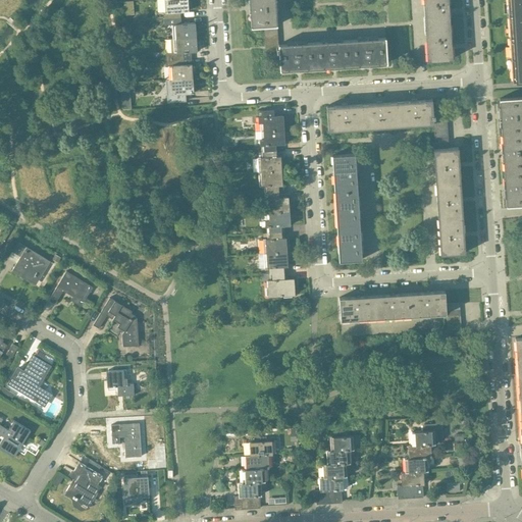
[(124,14),(134,14),(134,0),(133,0),(124,0),(124,14)]
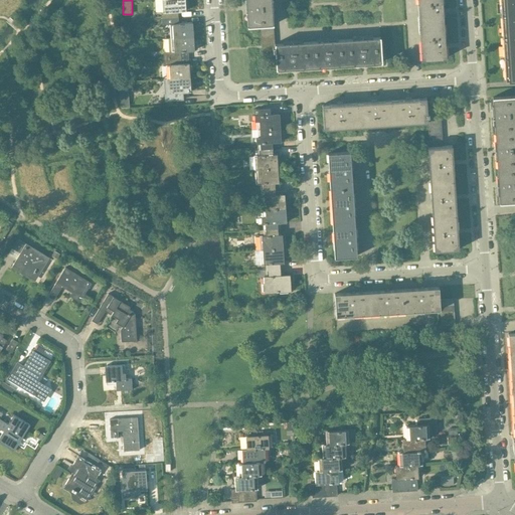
[(184,0),(160,0),(161,18),(178,17),(177,11),(185,11),(184,0)]
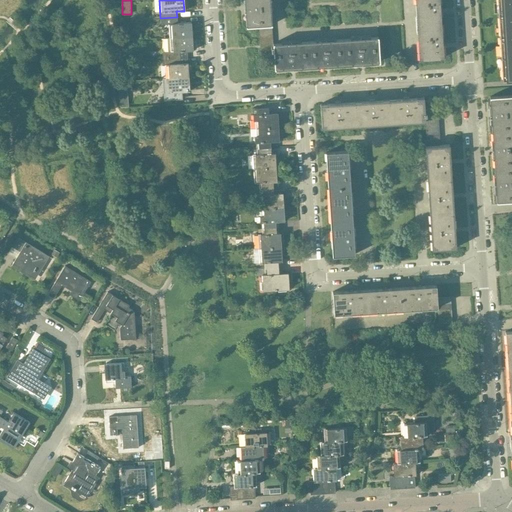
[(269,0),(244,0),(246,26),(258,26),(271,25),(269,0)]
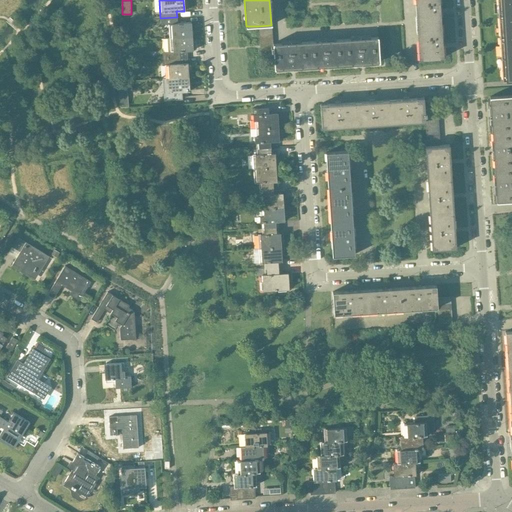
[(439,0),(415,0),(417,24),(441,22),(439,0)]
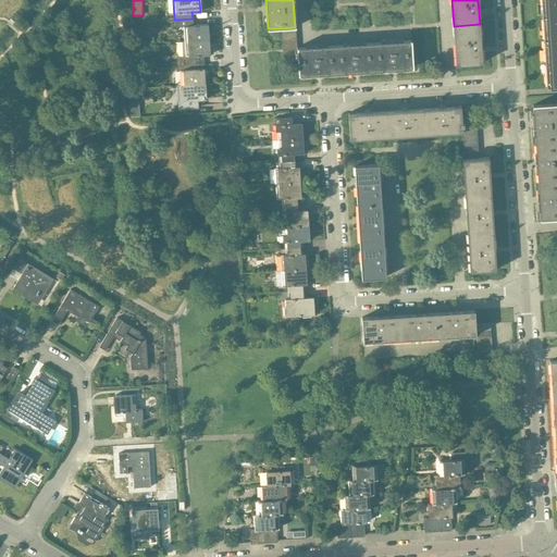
[(556,0),(540,0),(541,7),(545,7),(546,15),(542,15),(542,29),(547,29),(547,38),(543,38),(544,53),(548,53),(548,62),(544,62),(544,64),(549,64),(549,73),(545,73),(546,86),(556,85),(556,0)]
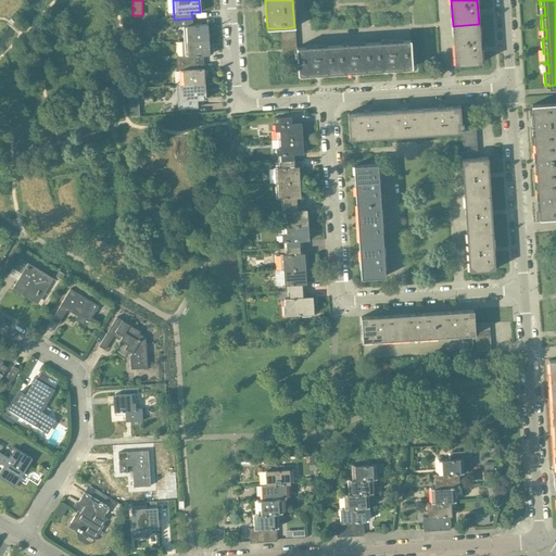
[(192,25),(192,19),(174,20),(175,27),(186,26),(187,40),(209,39),(207,24),(192,25)]
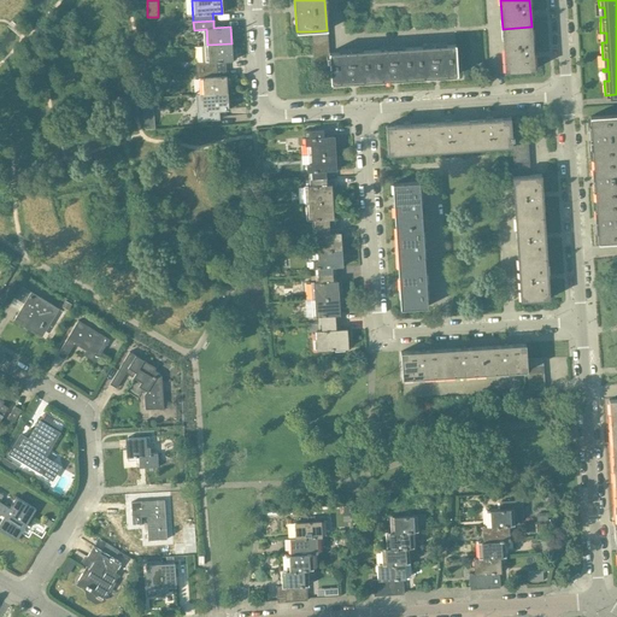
[(532,27),(503,29),(505,71),(534,69),(532,27)]
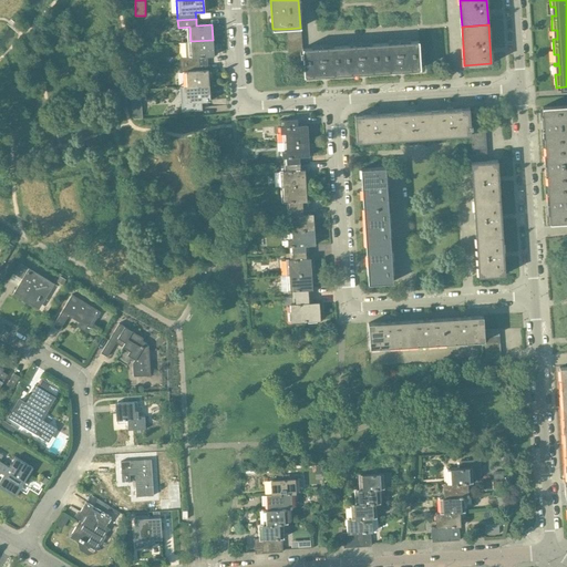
[(213,40),(191,41),(192,57),(179,58),(181,64),(198,63),(198,57),(214,55),(213,40)]
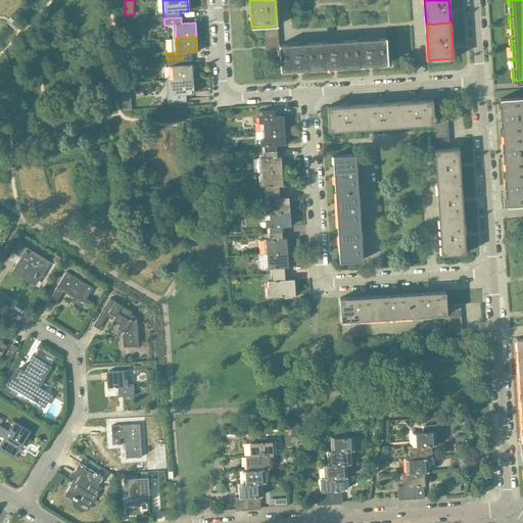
[(386,38),(350,40),(352,65),(387,63),(386,38)]
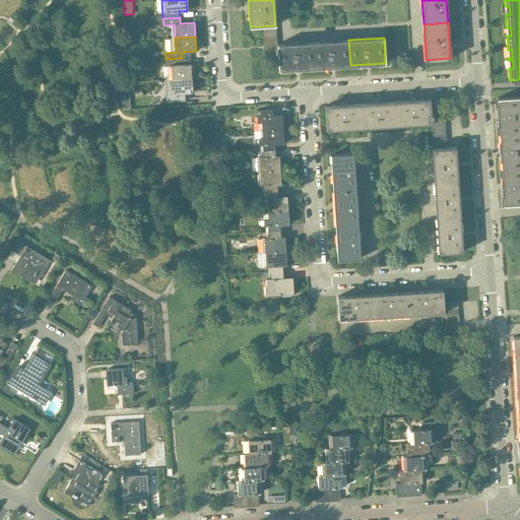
[(348,40),(313,42),(315,67),(350,65),(348,40)]
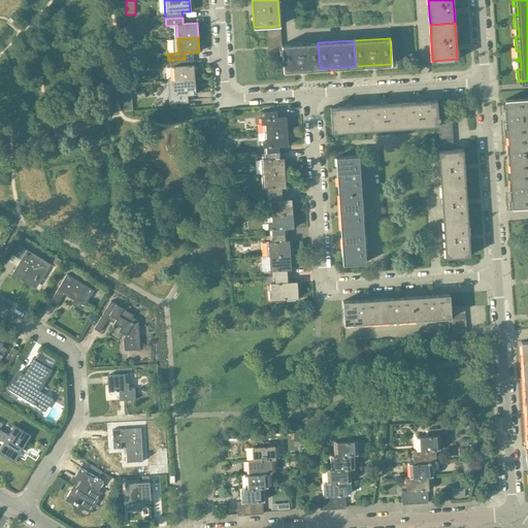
[(318,42),(282,45),(283,57),(283,71),(320,68),(318,42)]
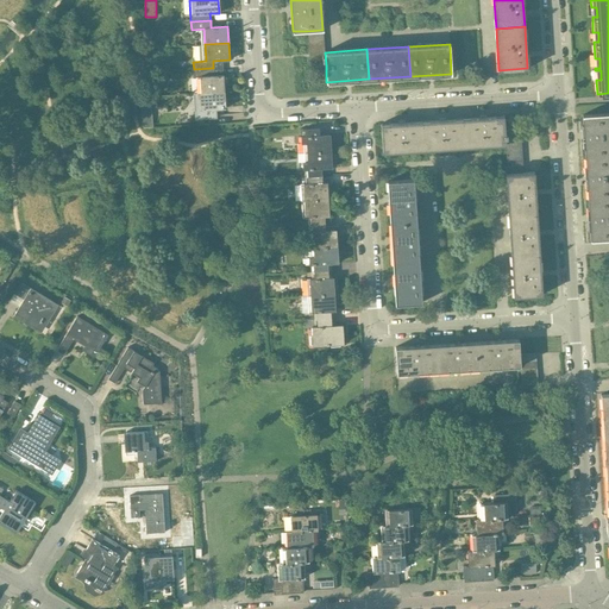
[(325,52),(309,54),(309,67),(326,66),(325,52)]
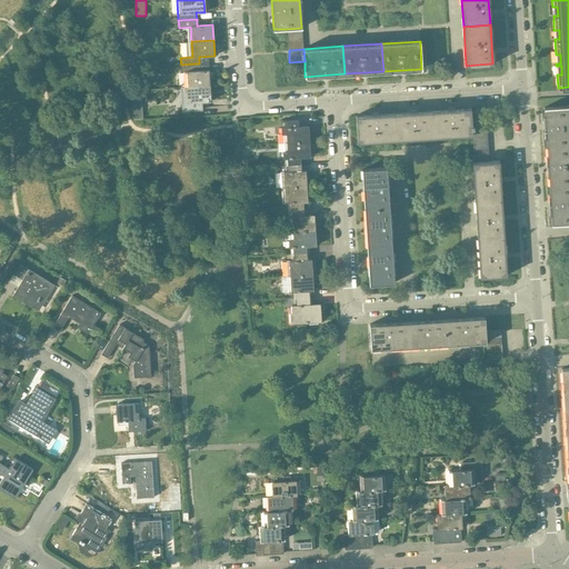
[(200,70),(199,63),(181,65),(181,72),(187,71),(187,87),(210,86),(209,70),(200,70)]
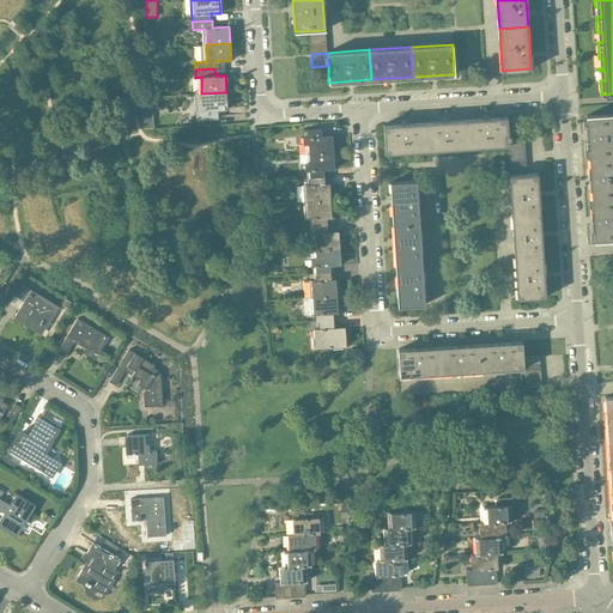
[(226,92),(201,93),(202,109),(198,110),(198,117),(216,116),(216,109),(228,109),(226,92)]
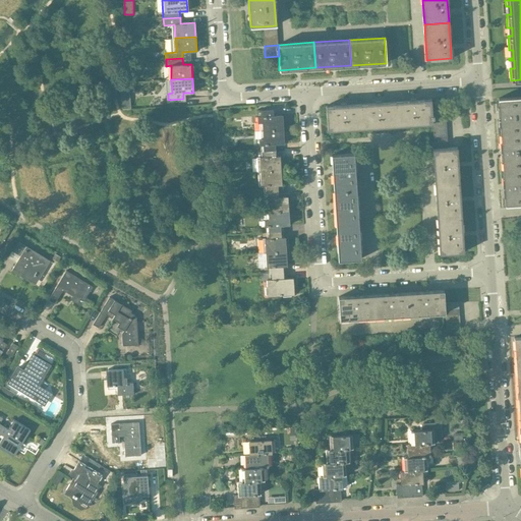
[(520,97),(498,99),(500,119),(500,124),(501,134),(520,132),(520,97)]
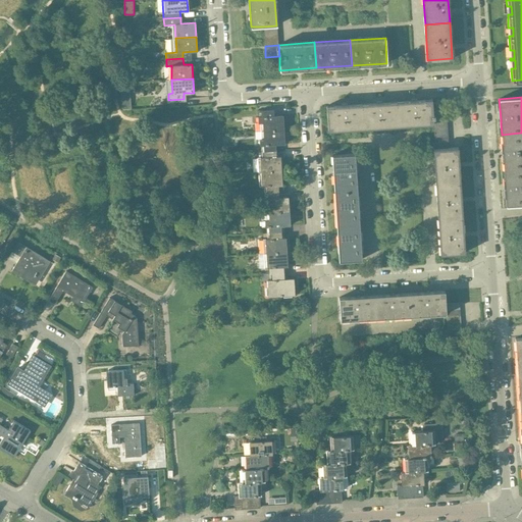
[(431,100),(416,101),(416,99),(411,100),(411,101),(397,102),(398,125),(433,123),(433,118),(434,118),(434,109),(432,109),(431,99),(431,100)]
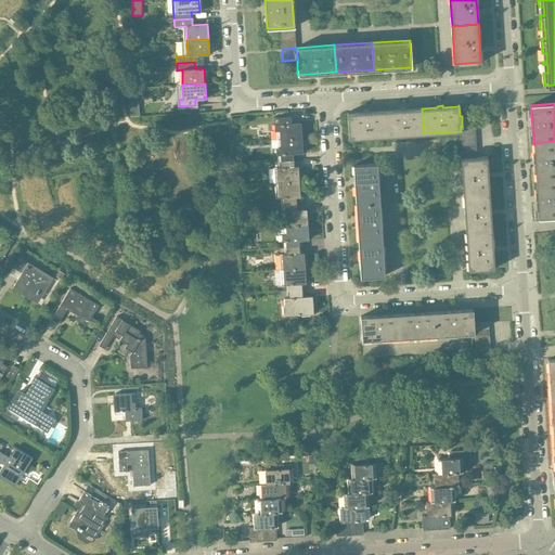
[(422,108),(407,110),(405,110),(405,107),(400,108),(400,110),(385,111),(386,137),(423,133),(422,108)]
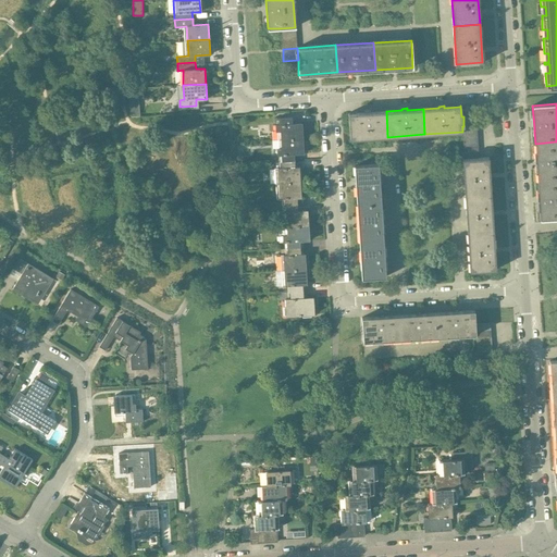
[(386,111),(371,112),(370,112),(370,111),(364,111),(364,112),(349,113),(348,113),(350,139),(387,137),(386,111)]
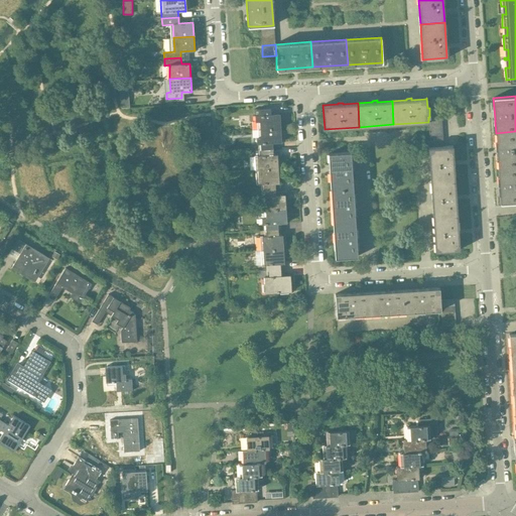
[(258,121),(258,130),(280,128),(279,114),(269,115),(269,109),(256,109),(256,115),(255,115),(255,121),(258,121)]
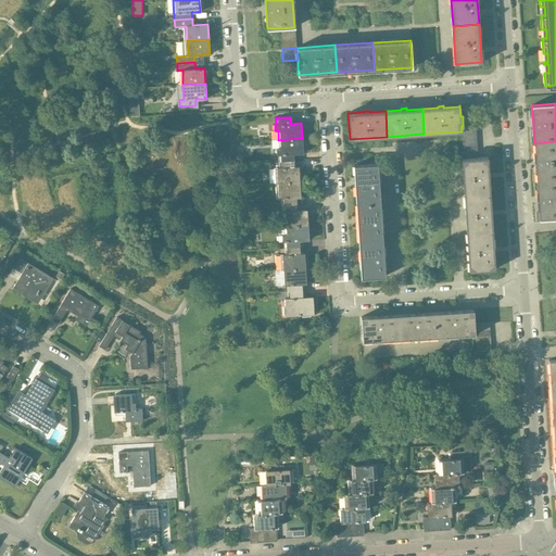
[(302,138),(278,140),(278,148),(276,149),(276,154),(278,154),(278,162),(292,161),(292,154),(303,153),(302,138)]
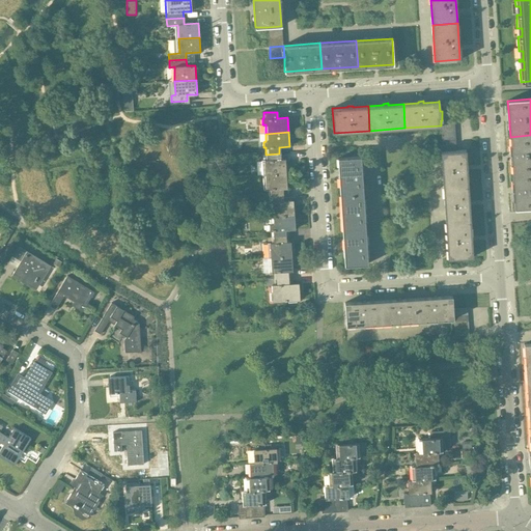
[(530,135),(510,137),(512,172),(530,171),(530,135)]
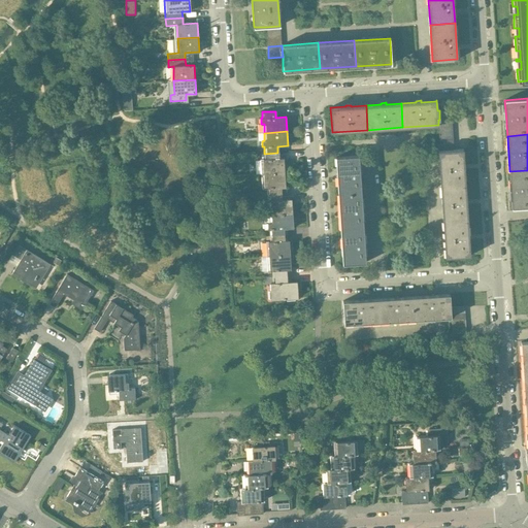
[(463,149),(454,150),(440,151),(438,151),(440,187),(454,186),(465,185),(464,170),(465,169),(465,165),(464,165),(463,150),(463,149)]
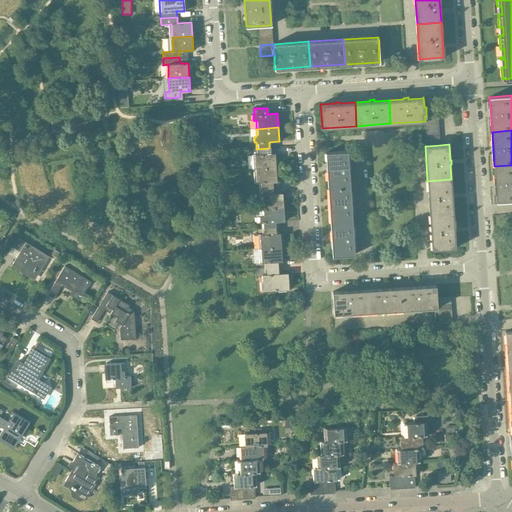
[(276,167),(275,153),(270,154),(269,148),(256,149),(257,154),(247,155),(248,169),(253,169),(276,167)]
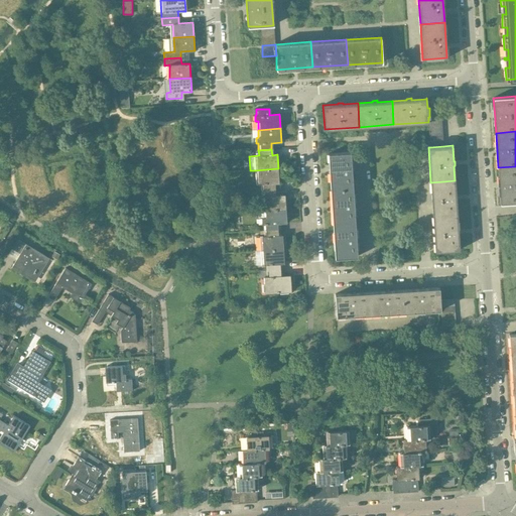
[(329,154),(330,168),(331,188),(340,188),(353,187),(351,153),(351,152),(329,153),(329,154)]
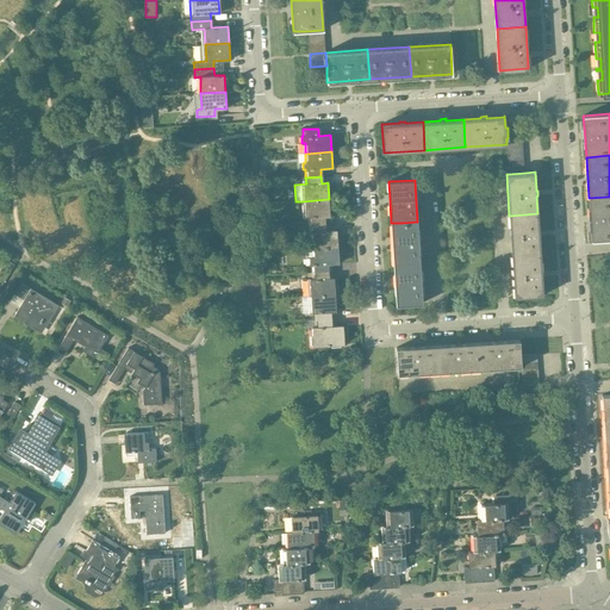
[(609,197),(589,198),(591,240),(609,238),(609,197)]
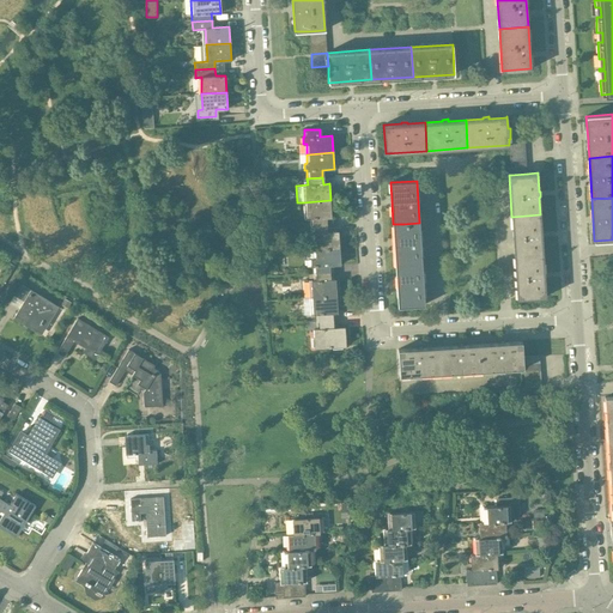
[(331,200),(303,202),(304,218),(309,218),(310,225),(326,225),(325,218),(331,217),(331,200)]
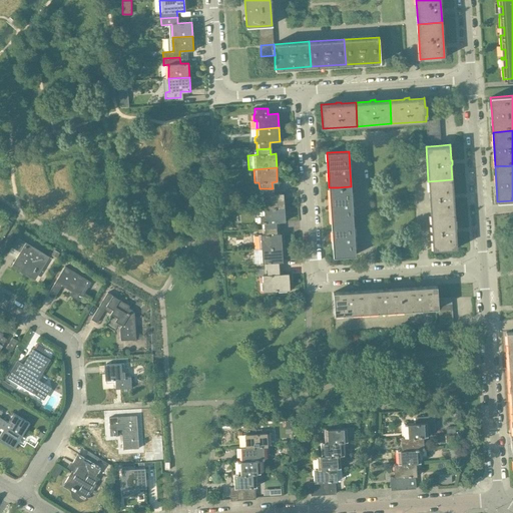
[(452,179),(441,180),(428,181),(431,215),(443,214),(454,213),(453,199),(454,199),(454,194),(453,194),(452,179)]
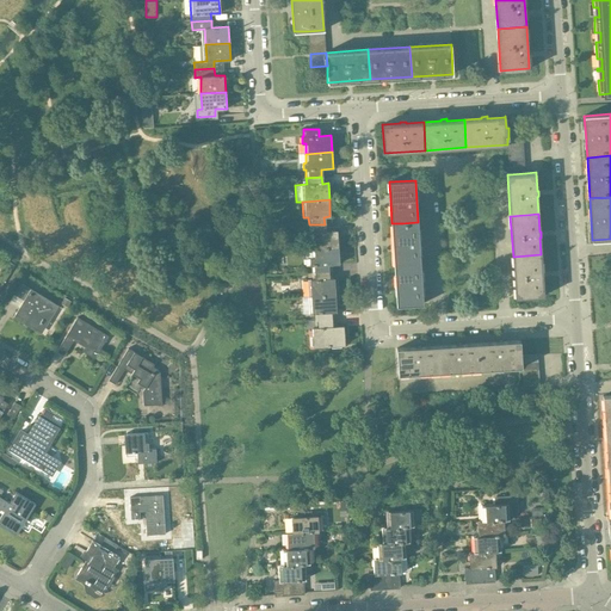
[(418,222),(402,223),(392,223),(394,264),(406,263),(420,263),(418,222)]
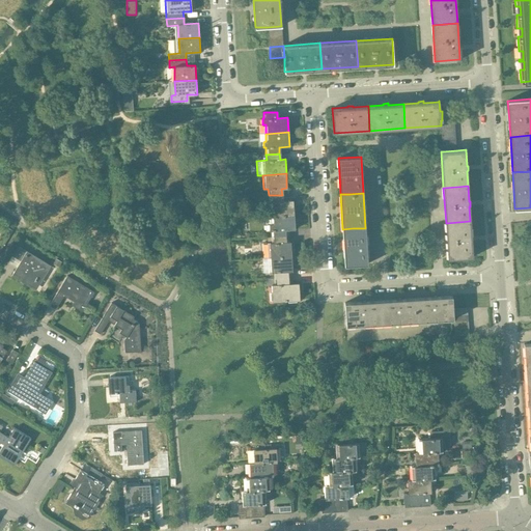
[(292,200),(282,200),(282,195),(269,195),(269,201),(267,201),(268,207),(270,207),(271,216),(294,215),(292,200)]
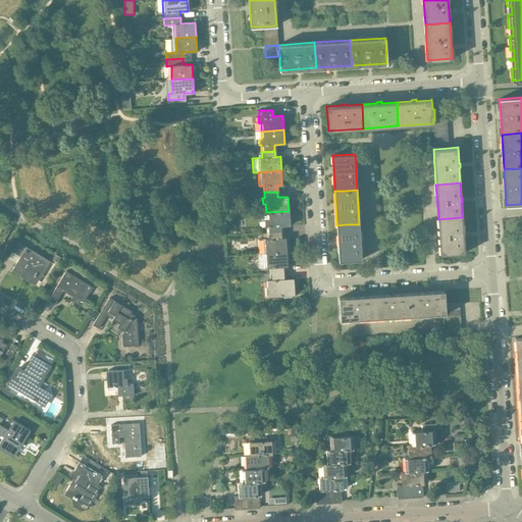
[(289,211),(266,212),(266,220),(261,221),(262,226),(267,226),(267,232),(279,231),(279,225),(290,225),(289,211)]
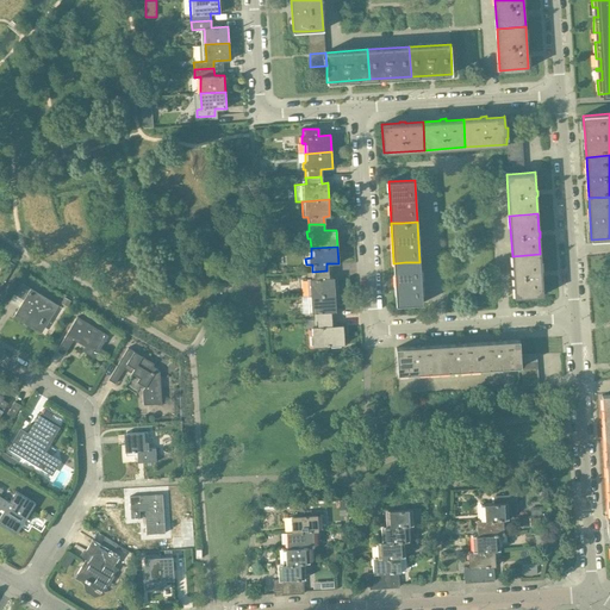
[(540,254),(527,255),(512,256),(515,296),(514,296),(514,297),(543,296),(543,294),(542,294),(541,278),(543,278),(542,272),(541,272),(540,254)]
